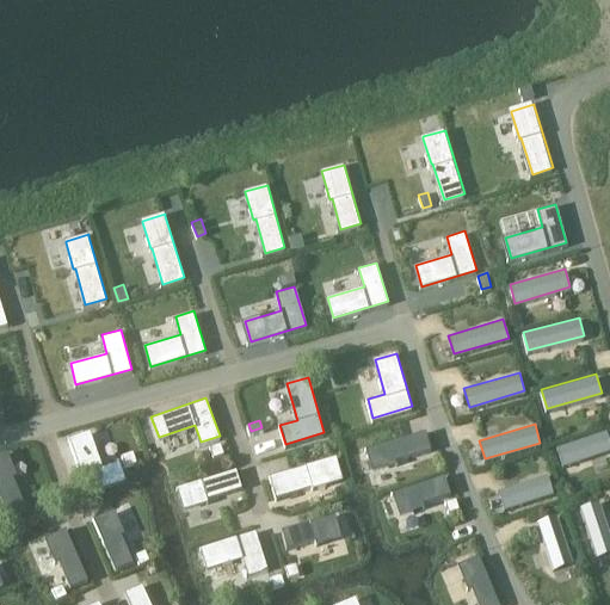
[(425,428),(365,446),(371,468),(396,461),(395,457),(430,446),(425,428)]
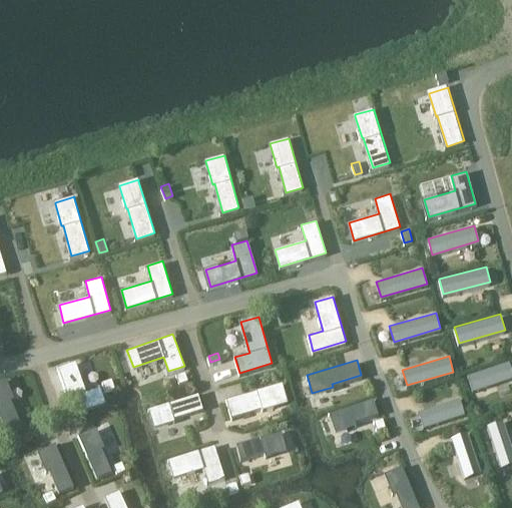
[(511,367),(509,360),(468,374),(473,390),(511,376),(511,367)]
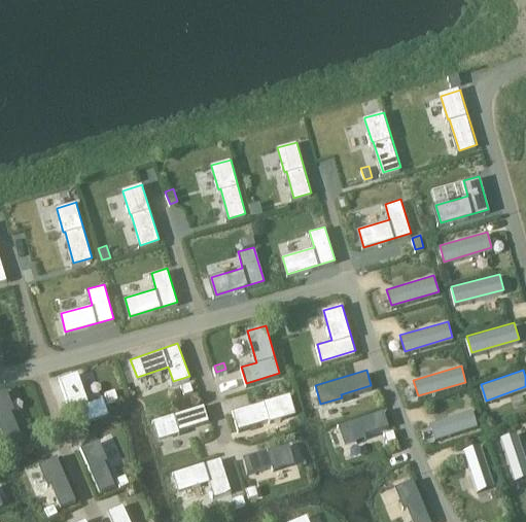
[(77,372),(59,378),(76,425),(108,413),(103,397),(89,403),(77,372)]
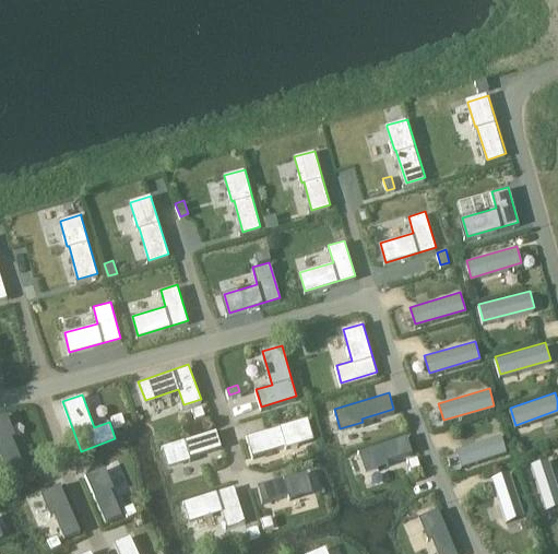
[(166,424),(180,420),(174,399),(159,403),(166,424)]
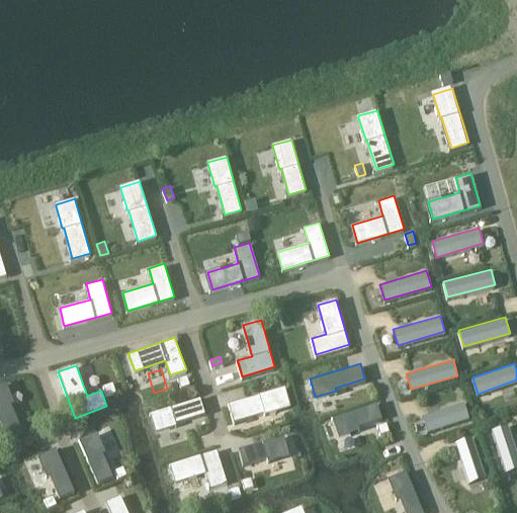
[(187,373),(178,376),(180,386),(189,382),(187,373)]
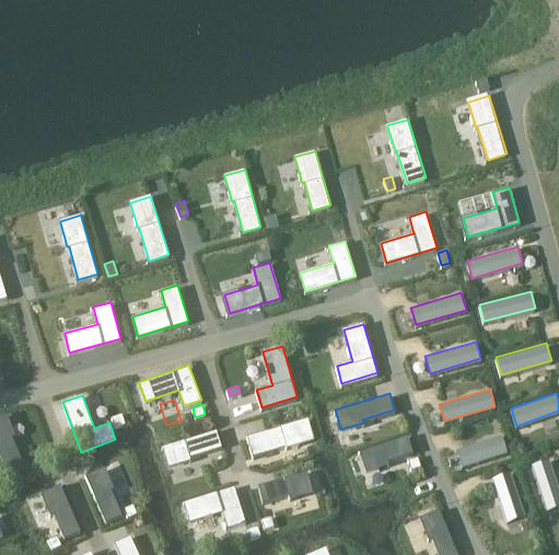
[(123,412),(112,415),(115,426),(126,423),(123,412)]
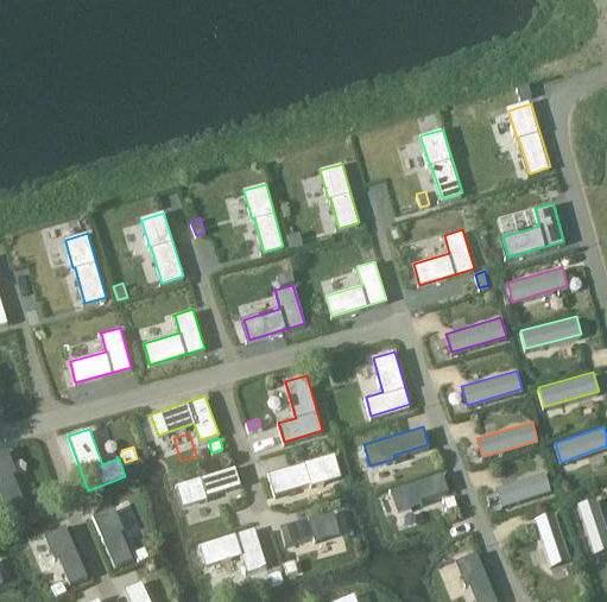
[(6,450),(0,451),(0,494),(8,515),(26,507),(13,475),(17,474),(6,450)]
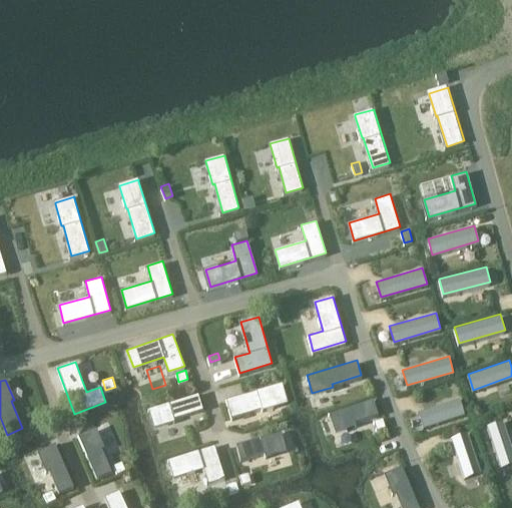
[(281,382),(226,398),(230,415),(262,406),(263,408),(286,401),(281,382)]
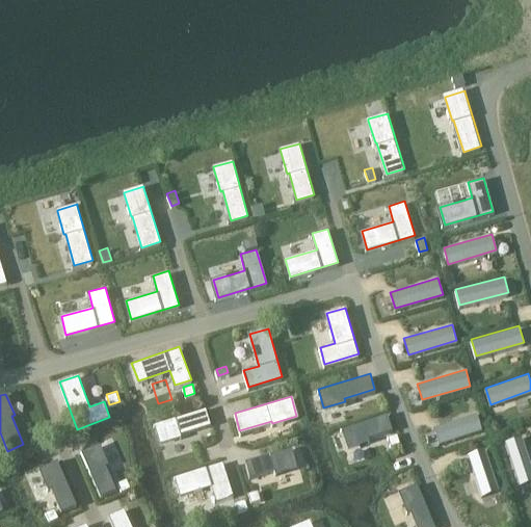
[(205,406),(154,423),(159,441),(180,435),(180,432),(210,422),(205,406)]
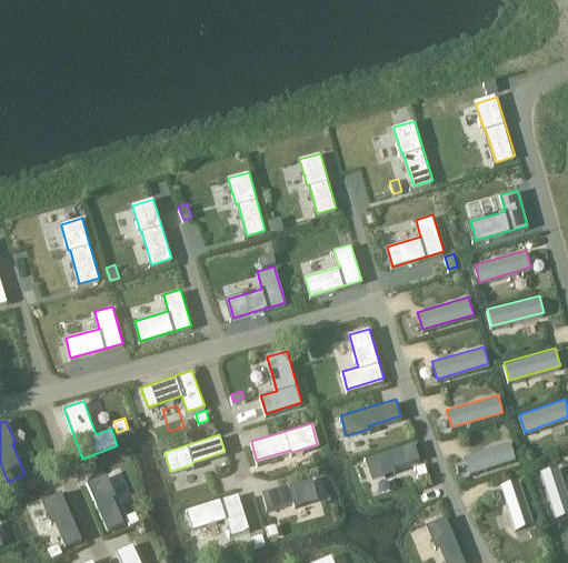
[(510,440),(464,455),(469,473),(516,458),(510,440)]
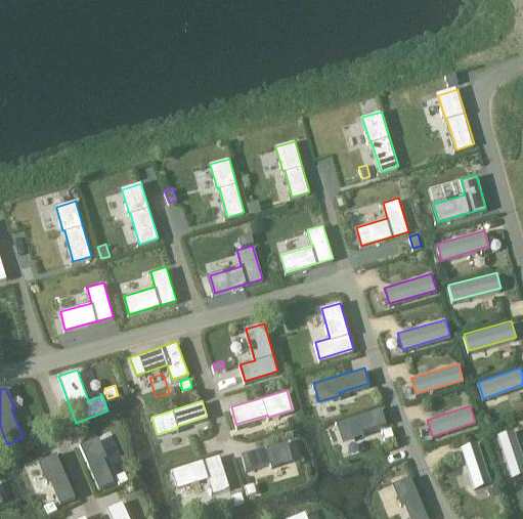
[(381,406),(336,422),(342,439),(362,432),(362,429),(386,421),(381,406)]
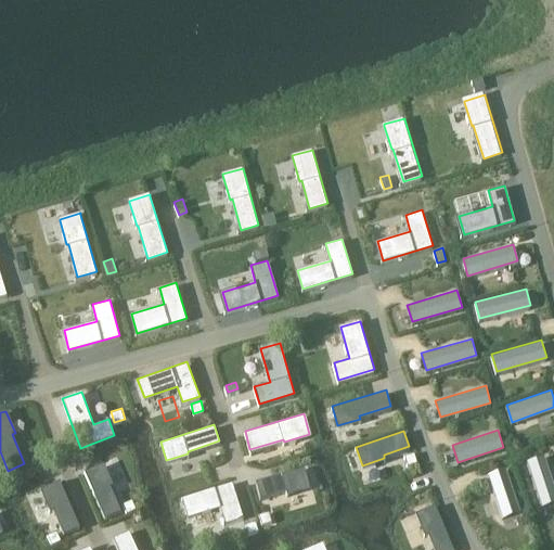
[(414,450),(404,453),(408,462),(417,459),(414,450)]
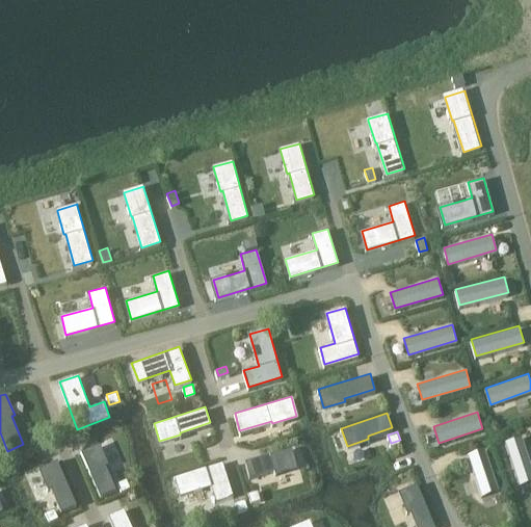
[(121,432),(100,440),(107,458),(127,451),(121,432)]
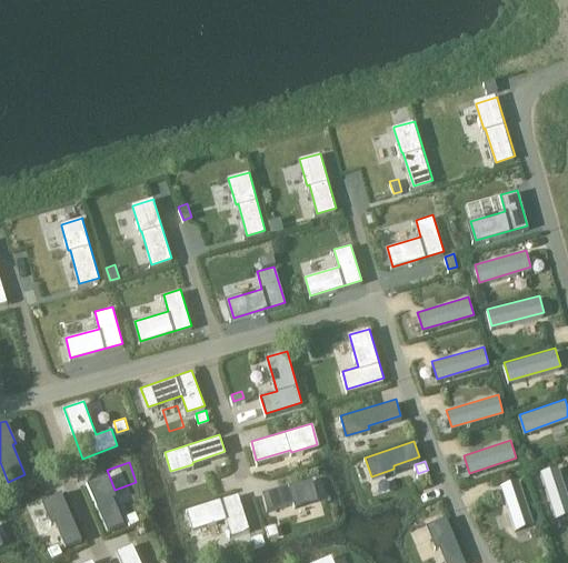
[(567,495),(557,464),(540,470),(556,515),(567,511),(567,495)]
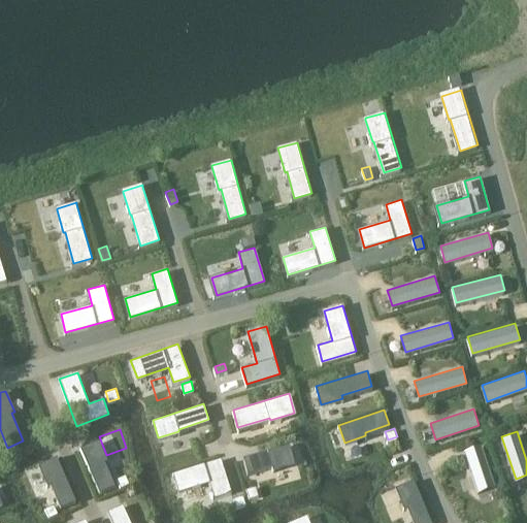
[(98,442),(80,450),(99,493),(114,486),(104,462),(107,461),(98,442)]
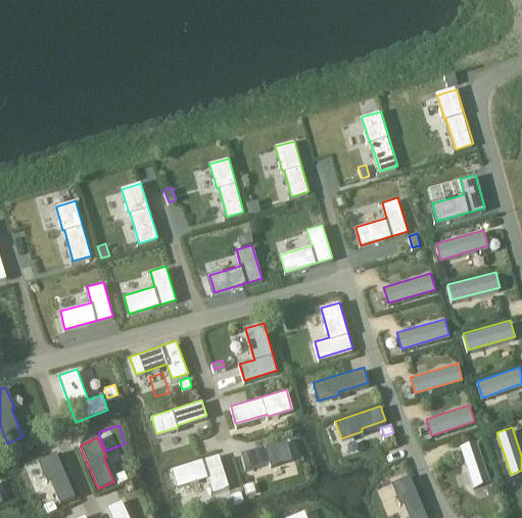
[(284,439),(241,452),(245,467),(270,460),(271,463),(289,458),(284,439)]
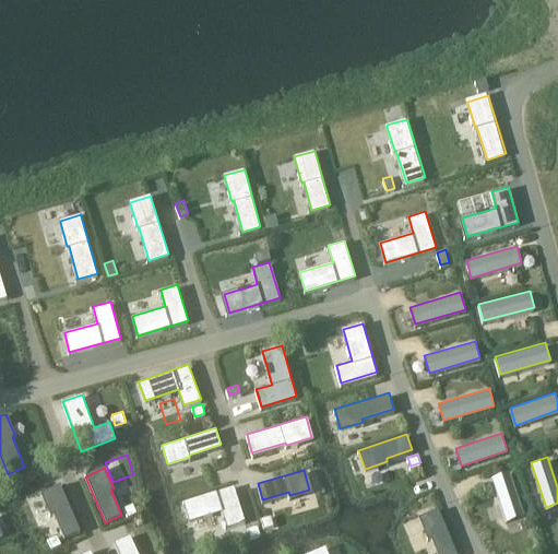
[(510,470),(491,475),(507,519),(524,513),(510,470)]
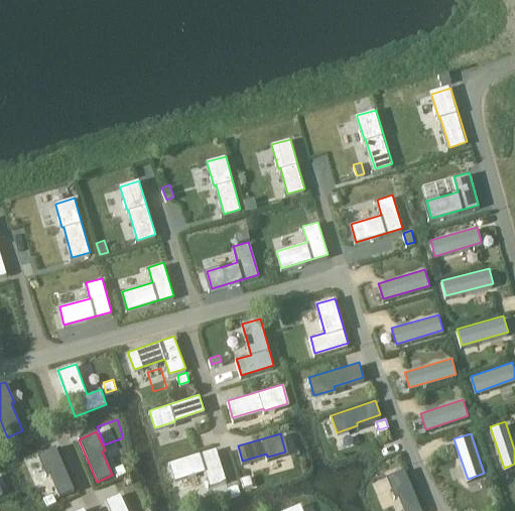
[(216,446),(168,462),(174,478),(206,469),(210,484),(226,479),(216,446)]
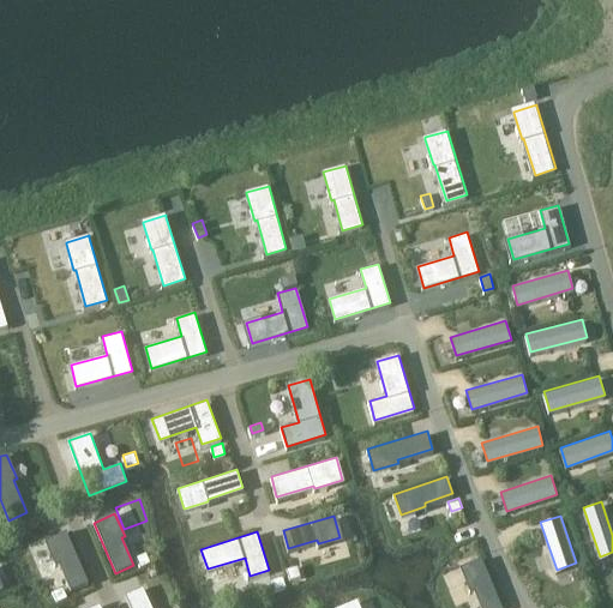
[(66,535),(47,543),(55,564),(58,563),(71,590),(88,583),(66,535)]
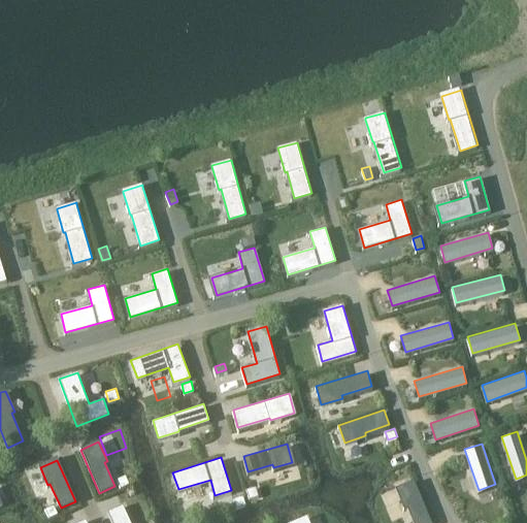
[(125,474),(117,478),(121,486),(129,482),(125,474)]
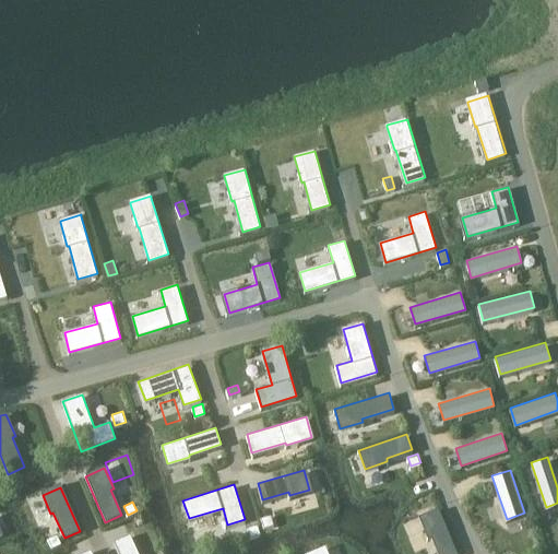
[(440,509),(420,517),(429,537),(432,535),(439,553),(455,553),(458,553),(440,509)]
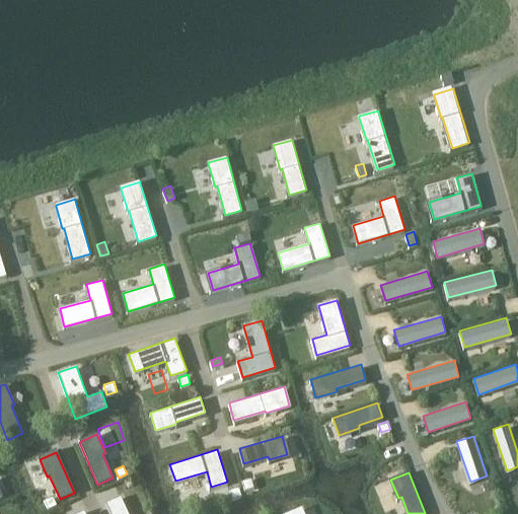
[(251,476),(242,479),(244,488),(253,485),(251,476)]
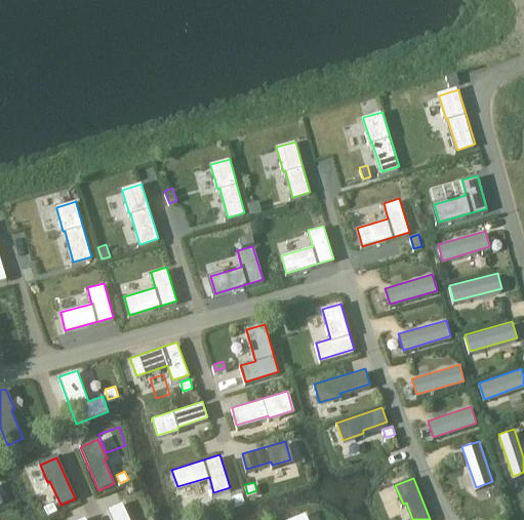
[(242,491),(233,493),(236,503),(244,500),(242,491)]
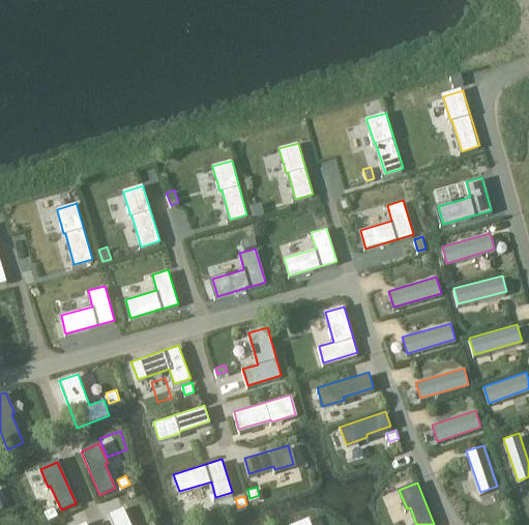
[(53,505),(45,509),(49,518),(57,514),(53,505)]
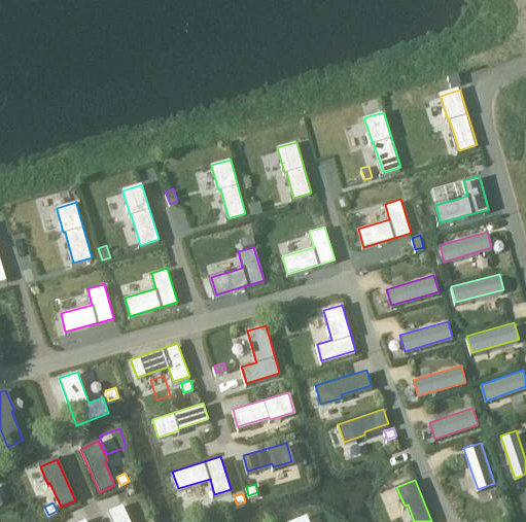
[(130,521),(121,502),(107,510),(112,521),(130,521)]
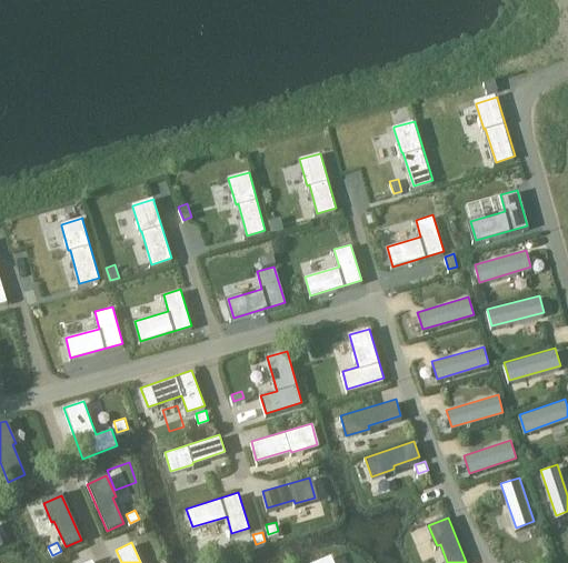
All buildings are outlined.
